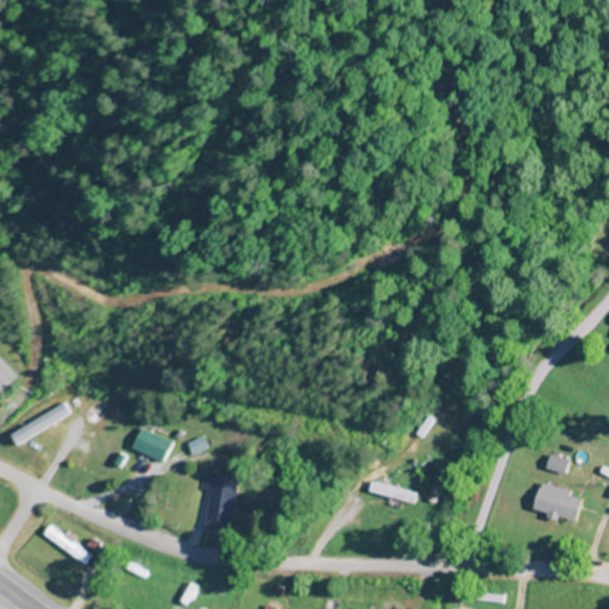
[(68,413),(60,402),(13,435),(20,446),(68,413)]
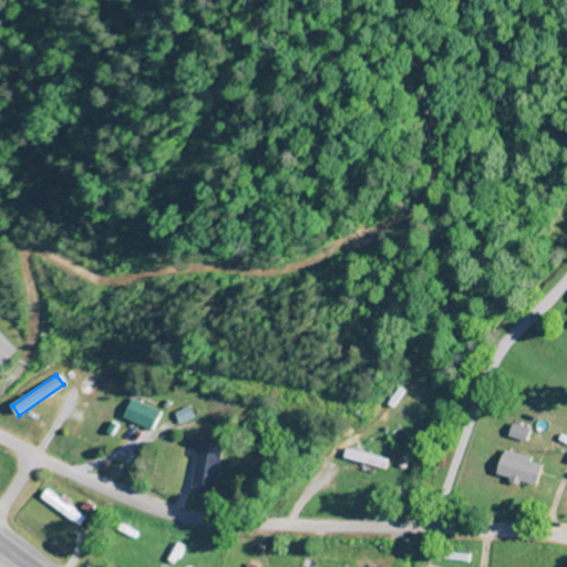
[(124,421),(155,431),(162,412),(132,401),(124,421)]
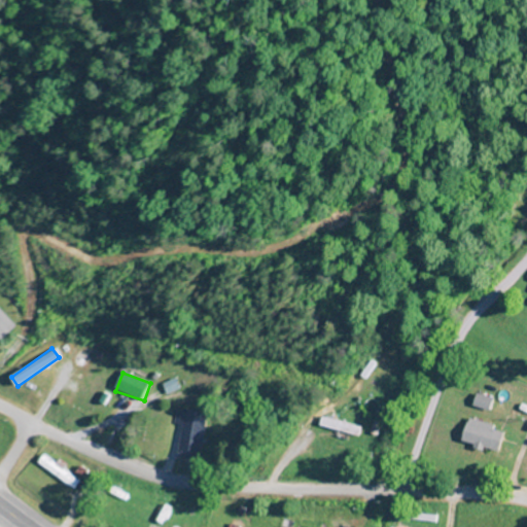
[(493,409),(494,398),(478,395),(477,407),(493,409)]
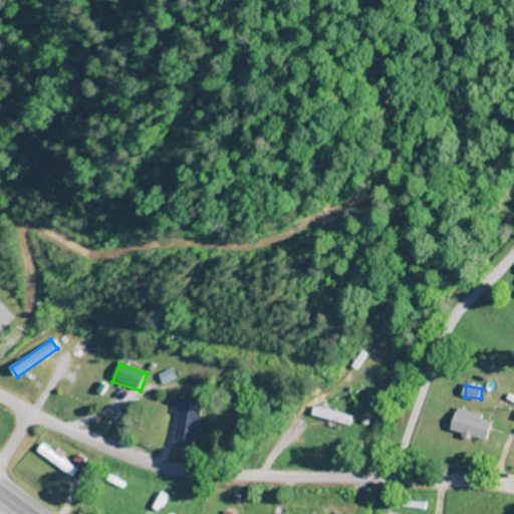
[(201,401),(169,400),(169,415),(178,416),(177,447),(199,448),(201,401)]
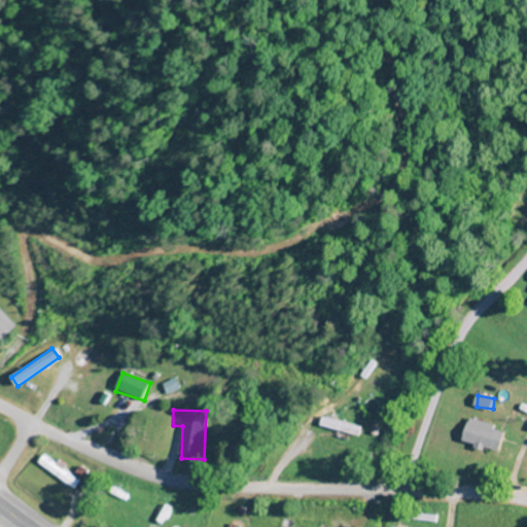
[(364,428),(323,417),(321,425),(361,437),(364,428)]
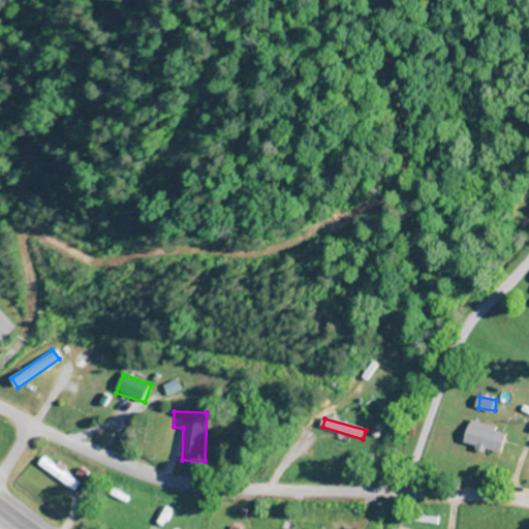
[(500,425),(471,421),(468,446),(505,452),(508,433),(499,431),(500,425)]
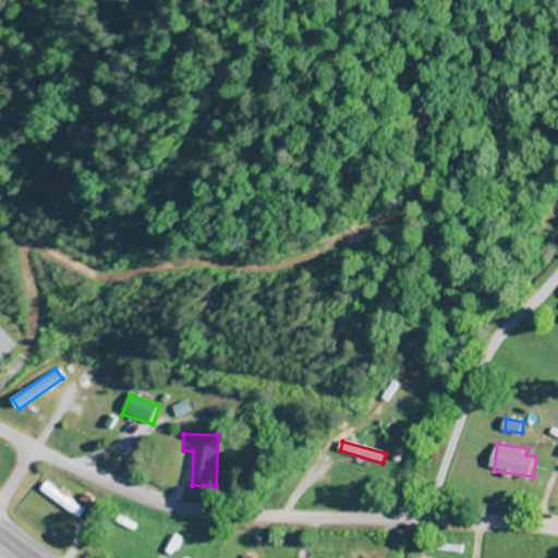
[(39,492),(80,518),(86,507),(45,481),(39,492)]
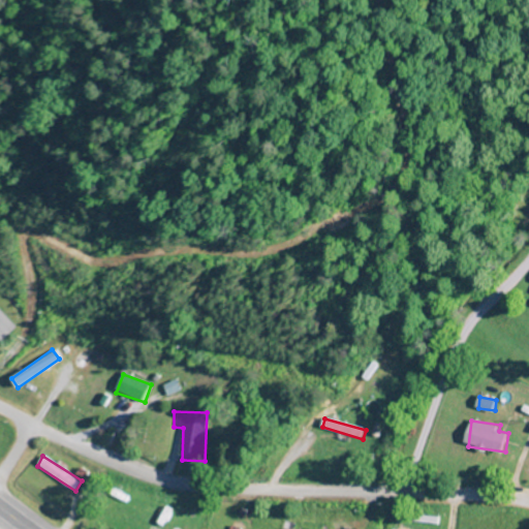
[(113,495),(148,508),(151,500),(115,488),(113,495)]
